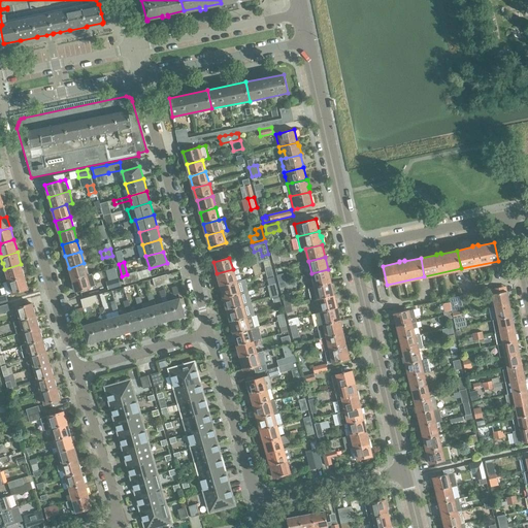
[(69,268),(72,279),(87,275),(84,263),(69,268)]
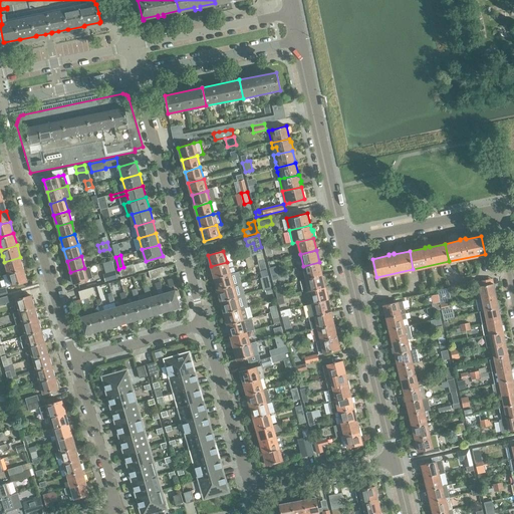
[(6,268),(8,273),(24,269),(20,257),(4,262),(3,262),(5,268),(6,268)]
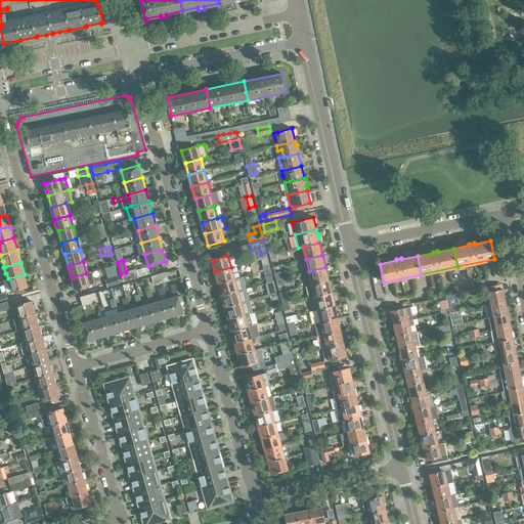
[(115,266),(107,267),(111,278),(118,276),(115,266)]
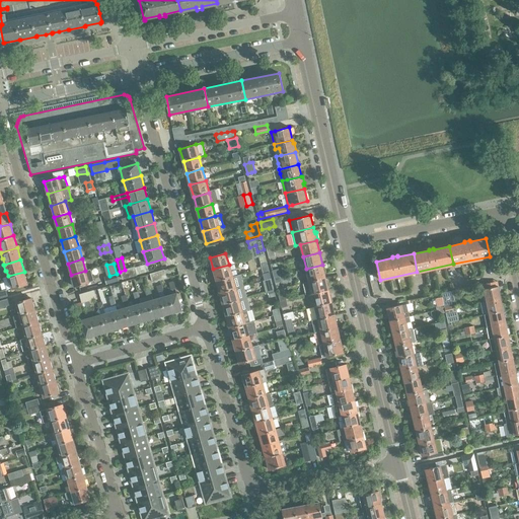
[(213,269),(217,281),(232,277),(229,265),(213,269)]
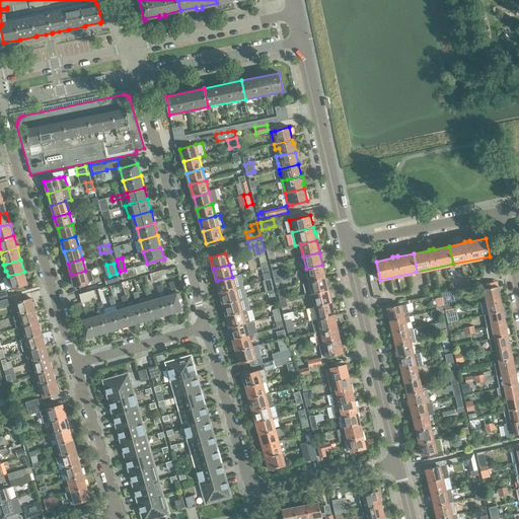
[(322,265),(306,269),(309,282),(325,278),(324,273),(325,272),(324,267),(322,267),(322,265)]
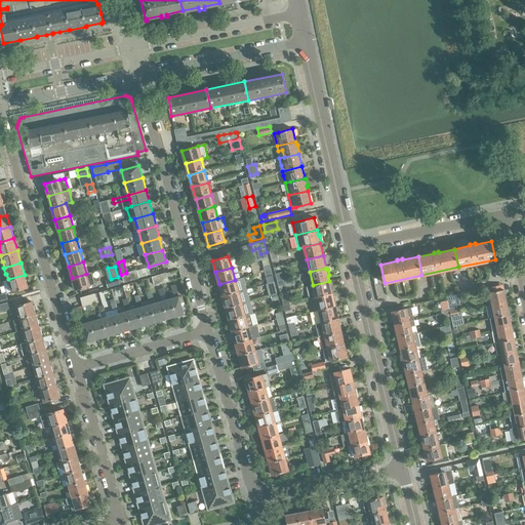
[(121,275),(124,283),(138,279),(136,271),(126,273),(121,275)]
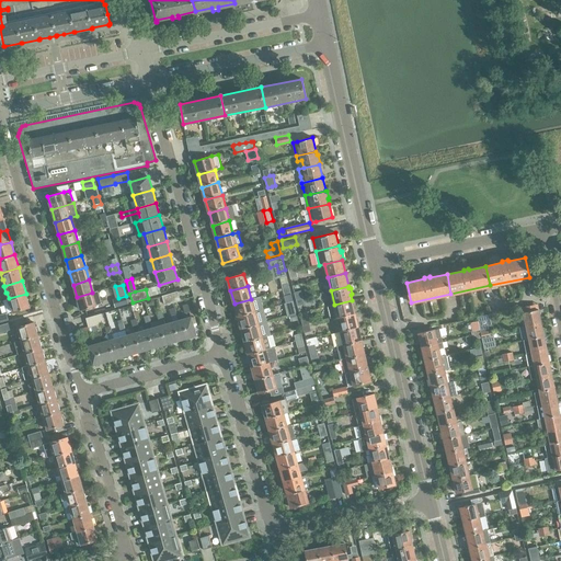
[(98,290),(92,293),(77,297),(81,309),(101,304),(98,290)]
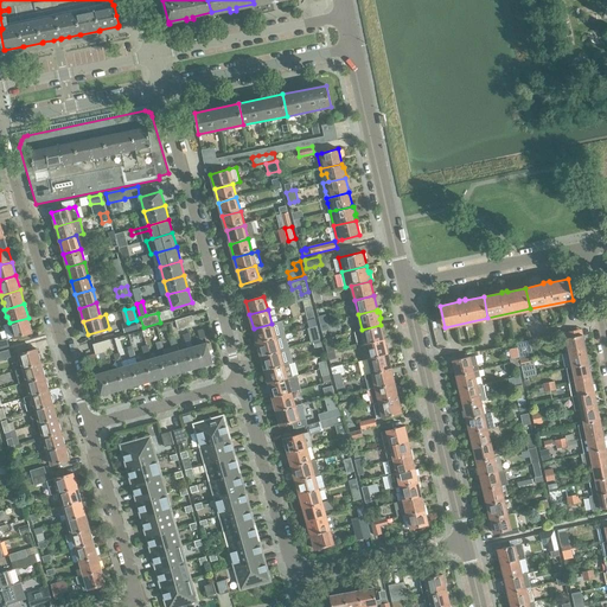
[(319,317),(320,325),(328,323),(326,314),(319,317)]
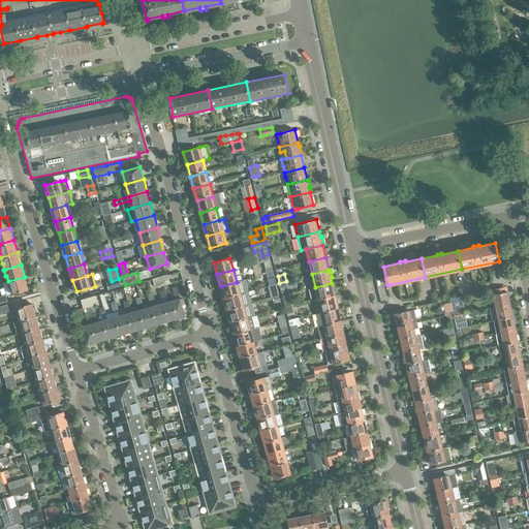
[(167,276),(154,280),(156,287),(169,283),(167,276)]
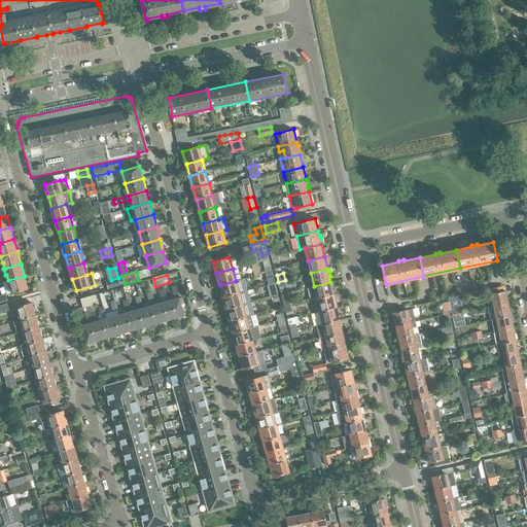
[(10,286),(12,292),(28,288),(25,276),(8,280),(7,280),(8,286),(10,286)]
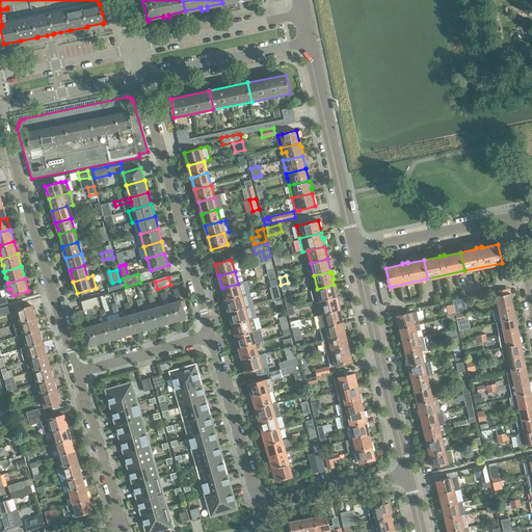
[(107,284),(109,291),(122,288),(120,281),(112,283),(107,284)]
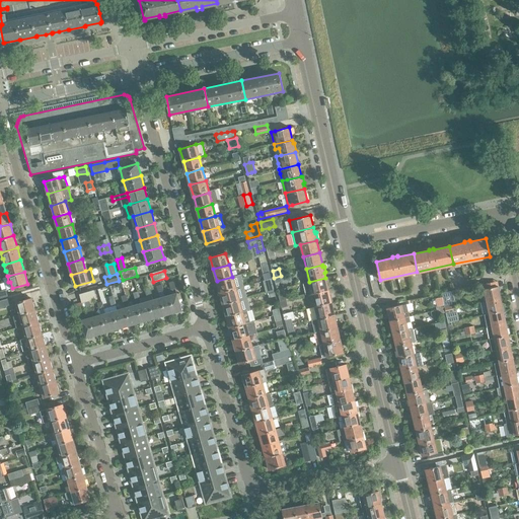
[(232,277),(217,281),(220,293),(235,289),(234,285),(235,285),(236,283),(235,280),(234,279),(233,279),(232,277)]
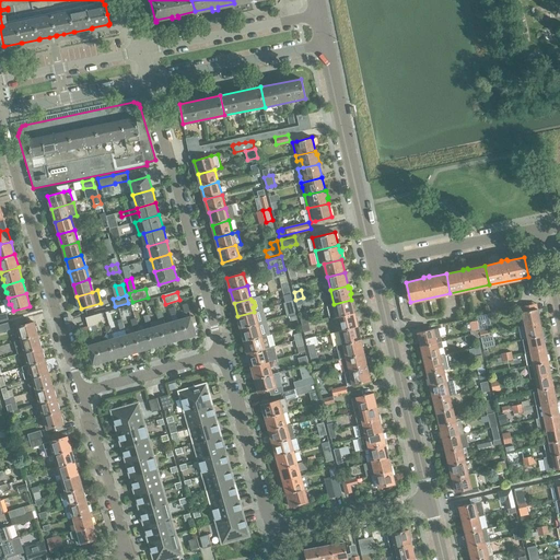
[(330,319),(337,317),(354,313),(351,300),(334,304),(327,305),(330,319)]
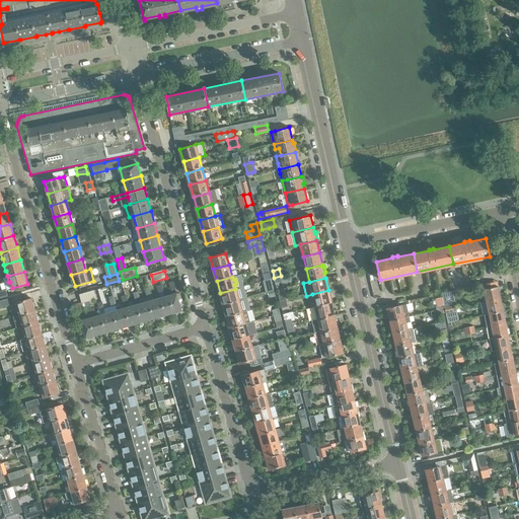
[(486,301),(486,302),(501,299),(499,286),(494,287),(493,282),(483,284),(486,295),(482,296),(483,301),(486,301)]
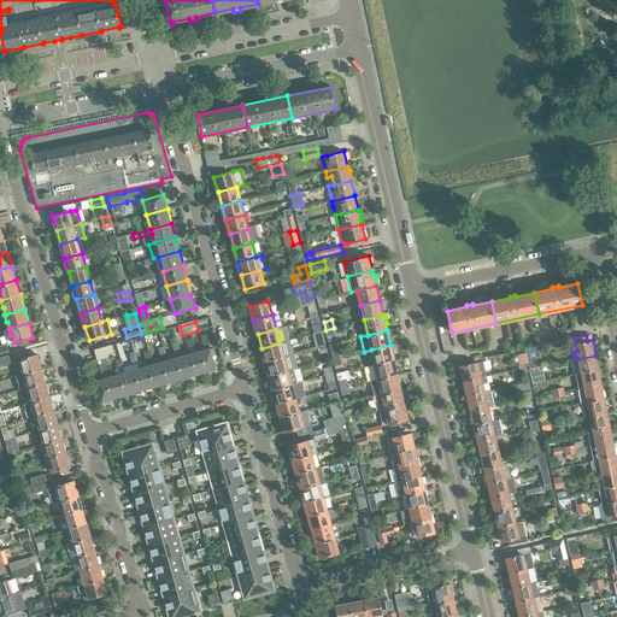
[(262,348),(265,362),(283,357),(280,344),(262,348)]
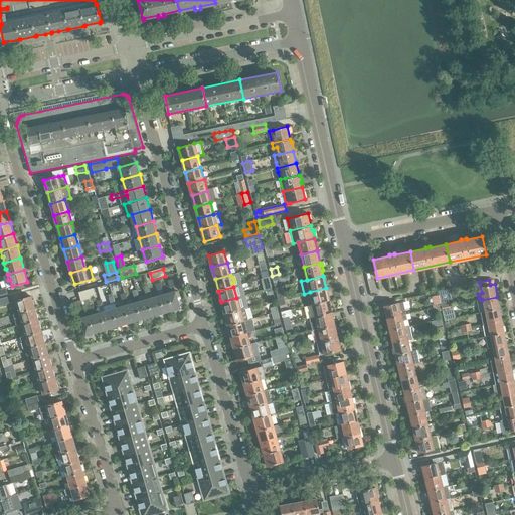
[(310,292),(313,305),(329,301),(329,300),(330,299),(328,293),(327,294),(326,288),(310,292)]
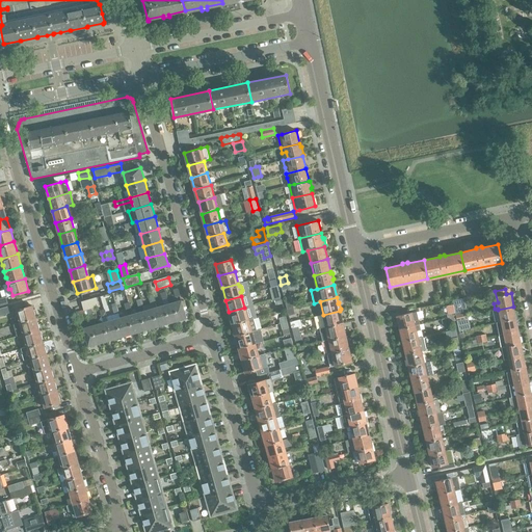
[(98,307),(96,298),(82,302),(84,310),(86,310),(91,308),(98,307)]
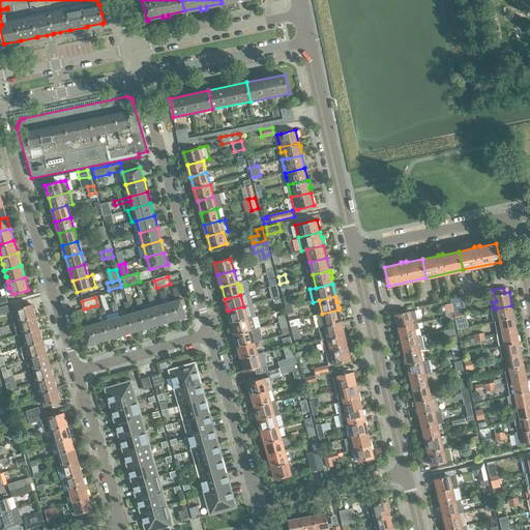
[(464,297),(452,300),(455,317),(464,315),(462,310),(466,308),(464,297)]
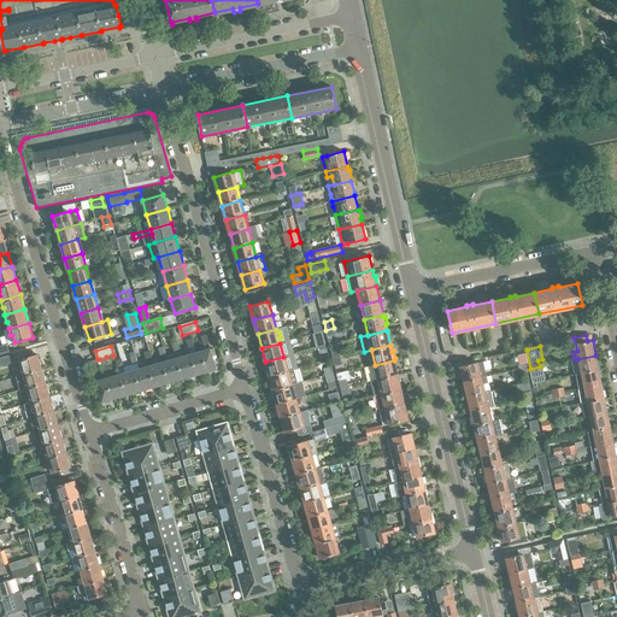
[(210,348),(197,352),(203,374),(216,369),(210,348)]
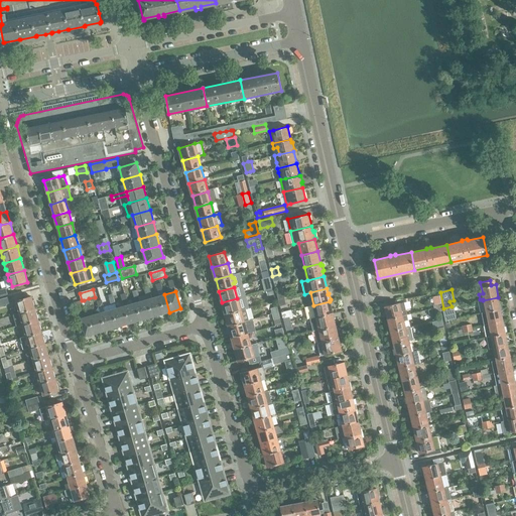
[(157,315),(169,312),(164,294),(152,298),(157,315)]
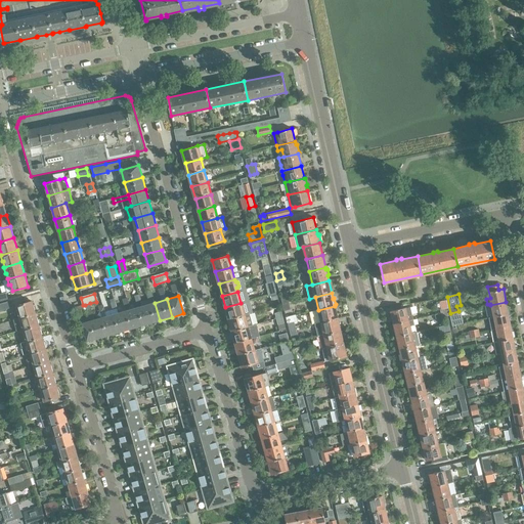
[(18,317),(36,312),(32,301),(15,306),(16,311),(17,311),(18,317)]
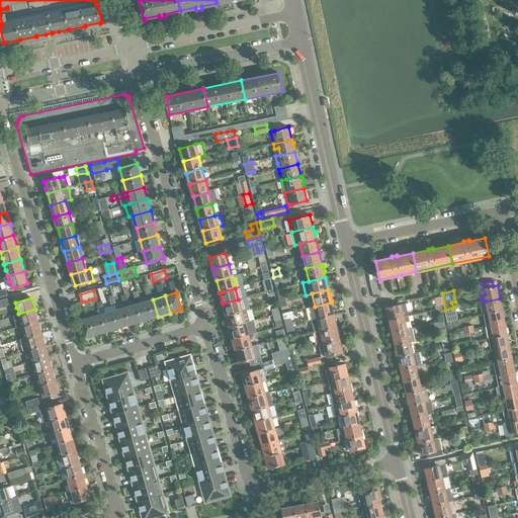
[(0,307),(10,305),(8,298),(0,300),(0,307)]
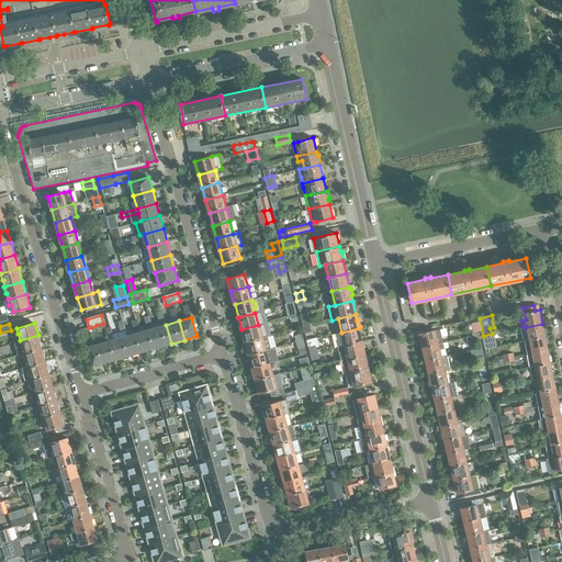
[(526,327),(529,340),(546,337),(542,324),(526,327)]
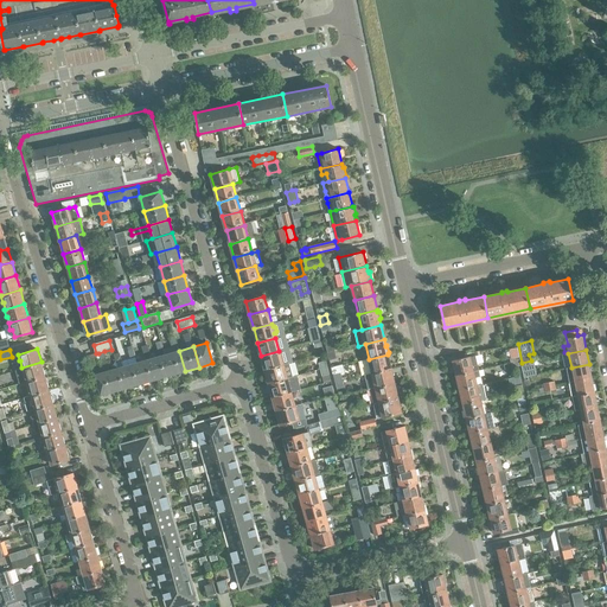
[(104,351),(98,353),(104,372),(109,370),(104,351)]
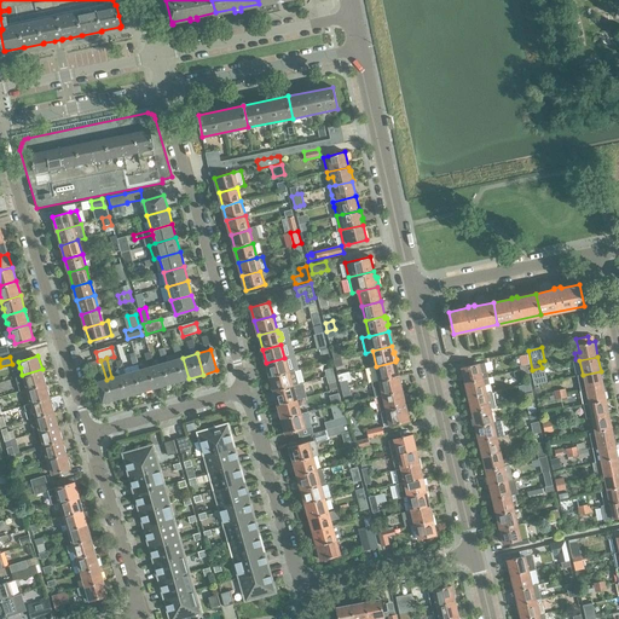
[(174,382),(189,379),(183,358),(168,362),(174,382)]
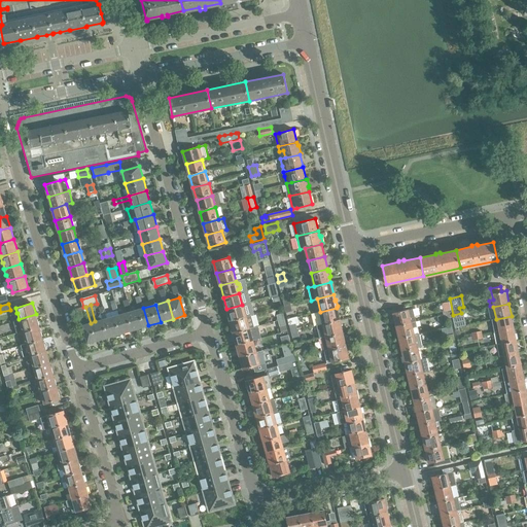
[(242,305),(226,309),(231,321),(246,317),(242,305)]
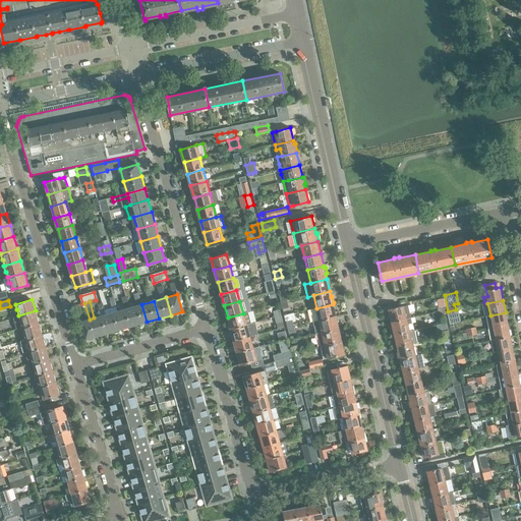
[(141,304),(129,307),(134,326),(147,322),(141,304)]
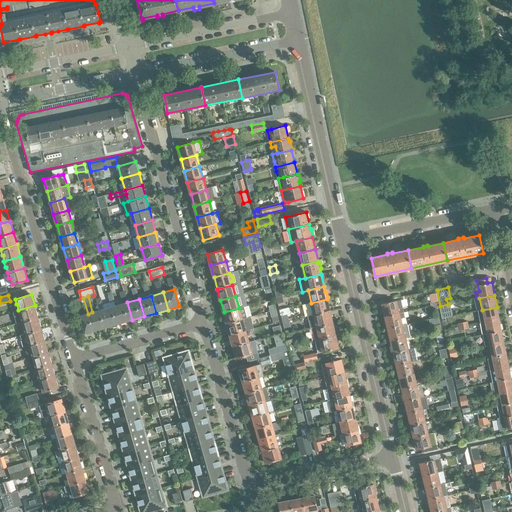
[(311,303),(314,315),(330,311),(327,299),(311,303)]
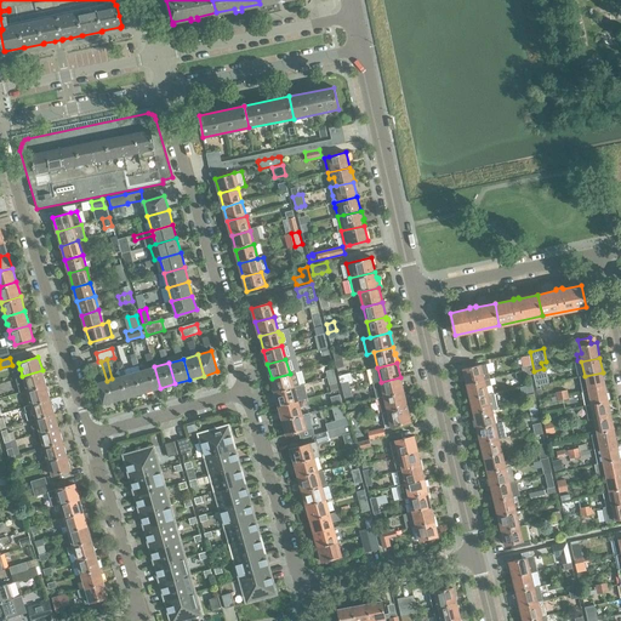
[(141,371),(138,365),(134,368),(135,372),(126,375),(132,396),(147,392),(141,371)]
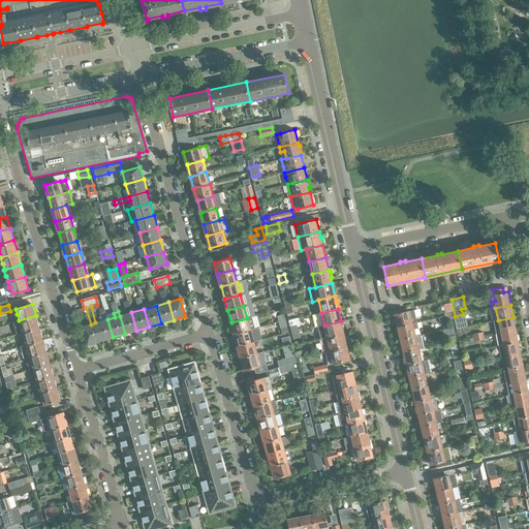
[(398,327),(417,321),(416,316),(411,317),(410,311),(395,314),(398,327)]
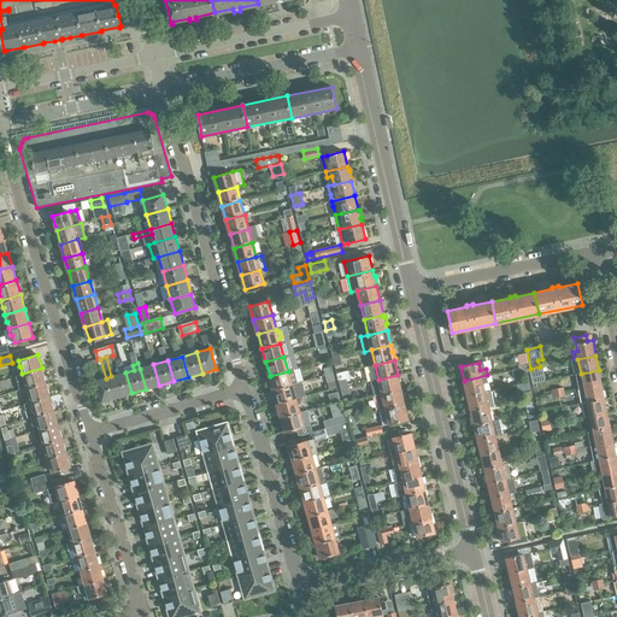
[(159,386),(153,364),(140,369),(146,389),(159,386)]
